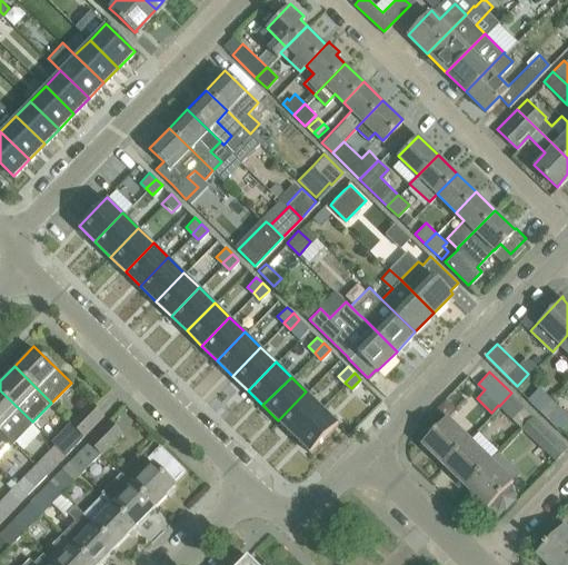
[(539,386),(528,397),(539,408),(550,397),(539,386)]
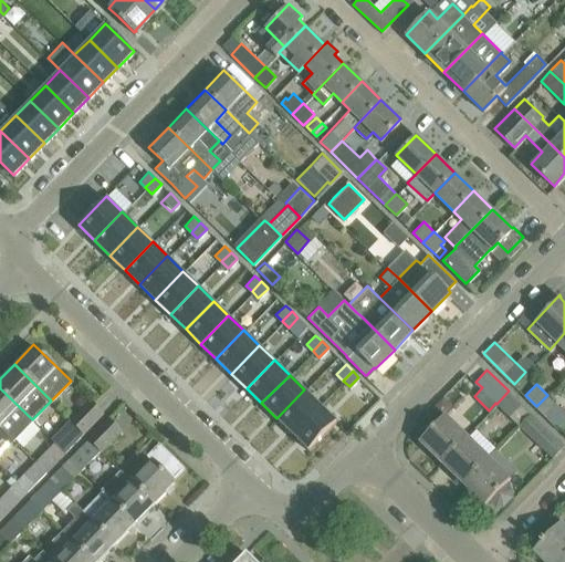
[(0,426),(4,432),(13,439),(32,419),(0,388),(0,426)]
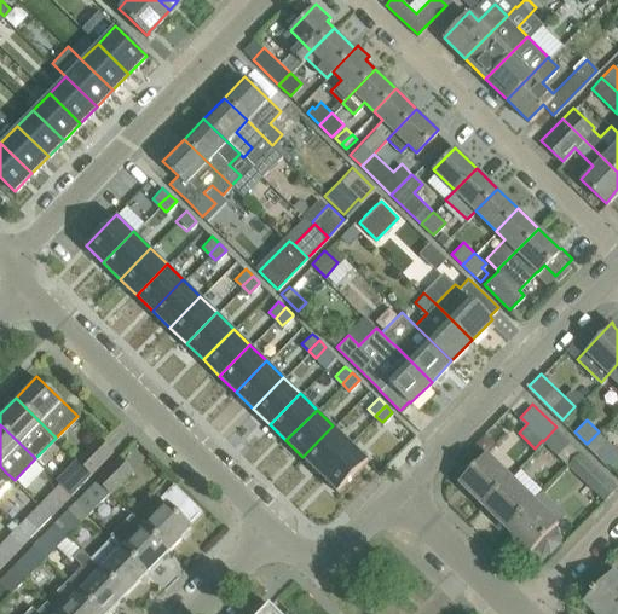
[(333,426),(302,457),(319,473),(350,441),(333,426)]
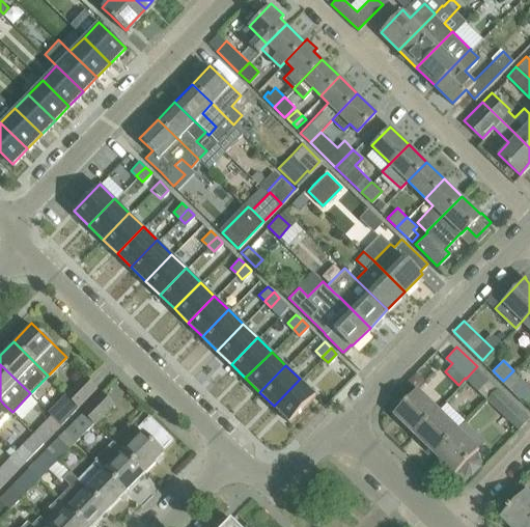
[(483,395),(496,383),(477,366),(466,379),(483,395)]
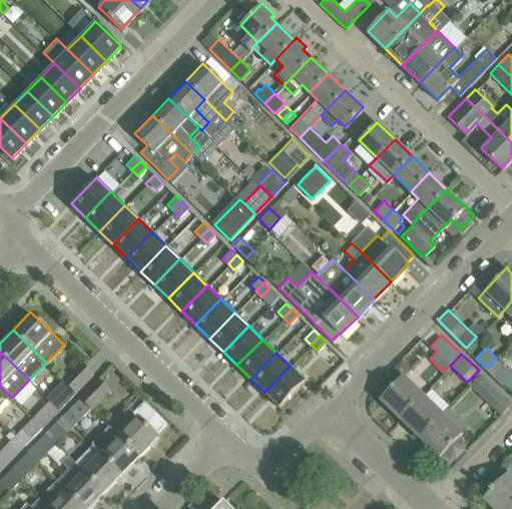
[(496,358),(486,368),(496,377),(505,367),(496,358)]
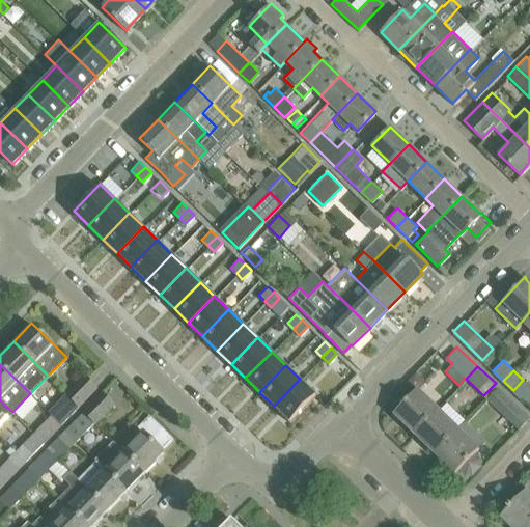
[(78,405),(95,386),(84,375),(65,393),(67,395),(78,405)]
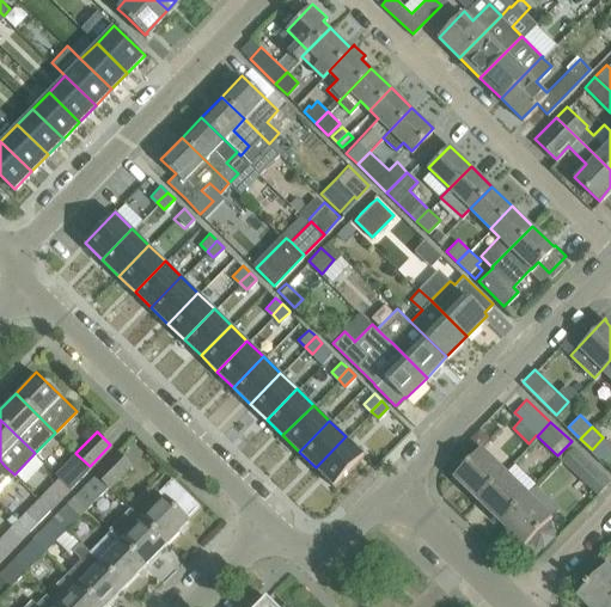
[(346,436),(316,467),(334,484),(364,453),(346,436)]
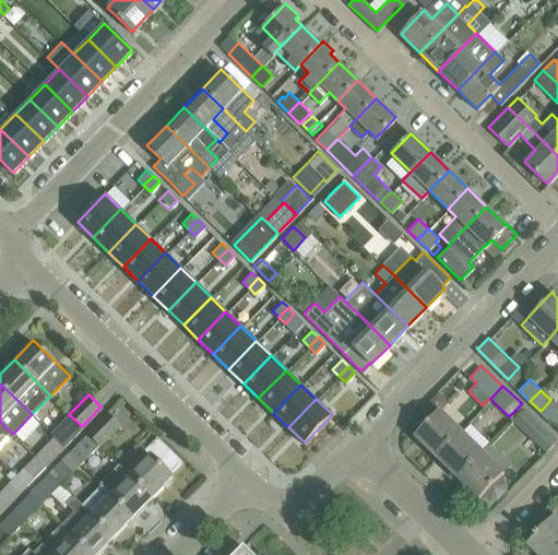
[(541,411),(551,422),(557,414),(557,406),(550,400),(541,411)]
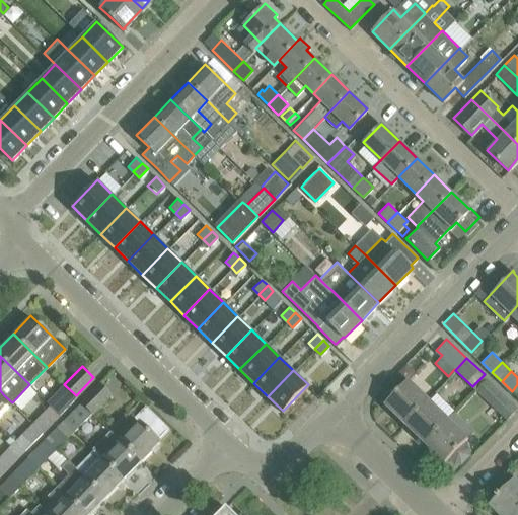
[(509,400),(494,386),(485,378),(475,388),(499,411),(509,400)]
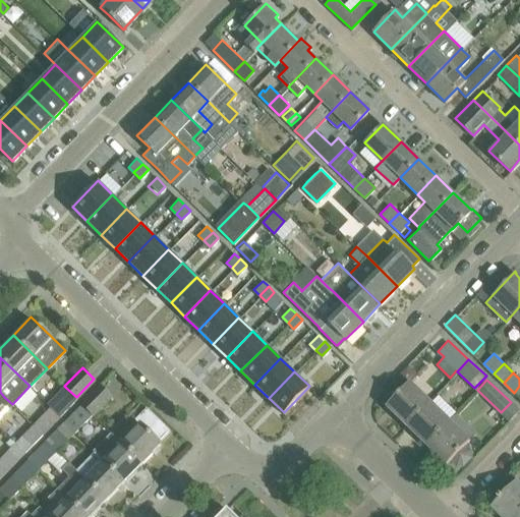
[(388,404),(406,423),(427,401),(409,383),(409,382),(408,381),(386,404),(387,405),(388,404)]
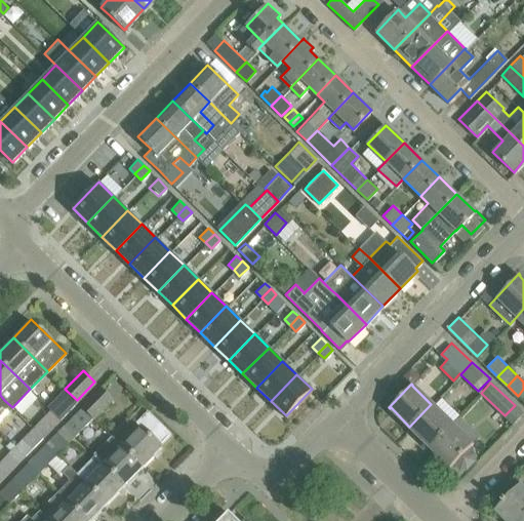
[(112,398),(101,387),(82,405),(92,415),(93,417),(112,398)]
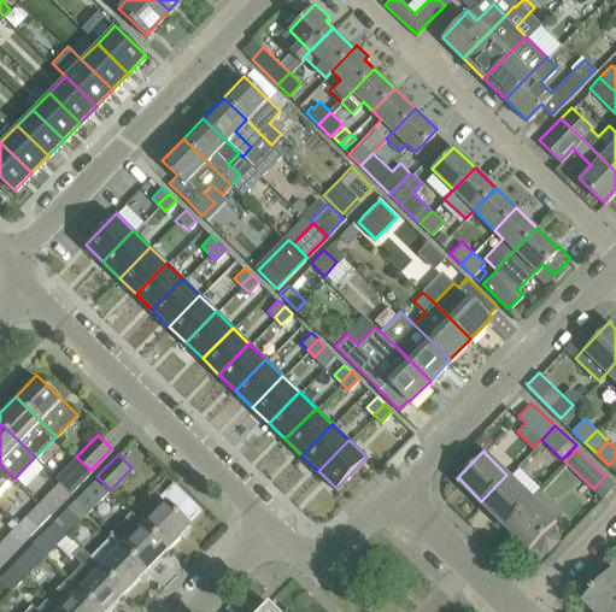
[(56,476),(58,480),(71,492),(81,481),(65,466),(56,476)]
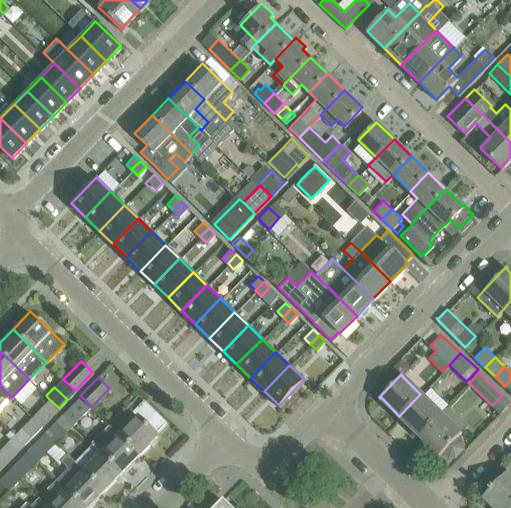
[(399,416),(419,435),(440,413),(420,394),(399,416)]
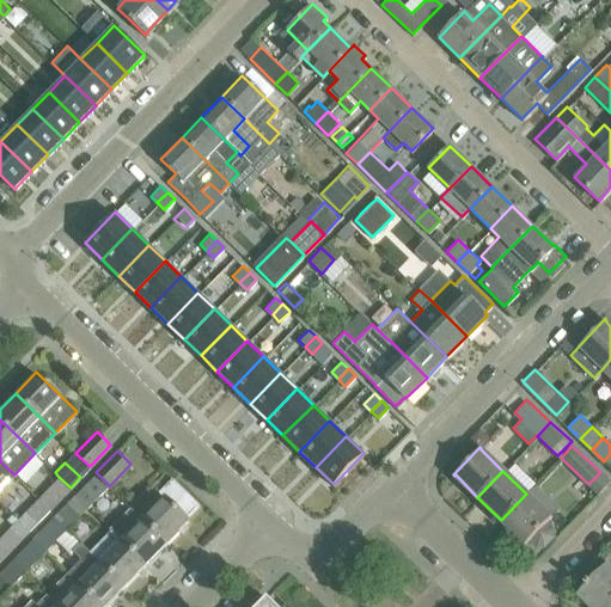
[(108,484),(96,472),(95,472),(74,494),(86,506),(108,484)]
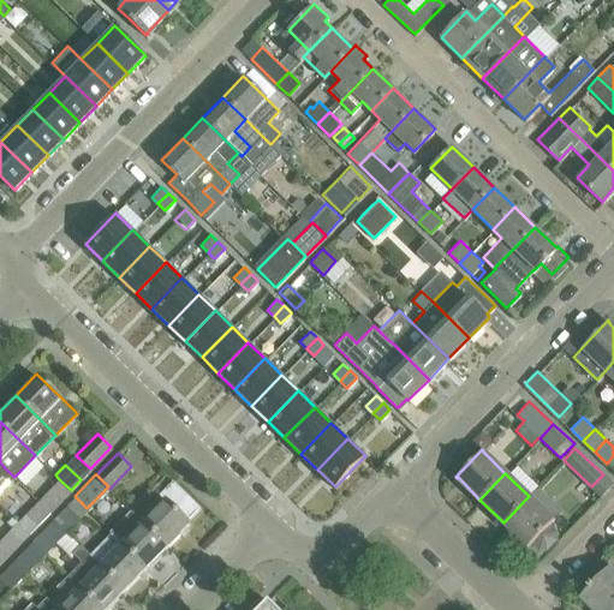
[(37,500),(51,512),(71,490),(58,478),(37,500)]
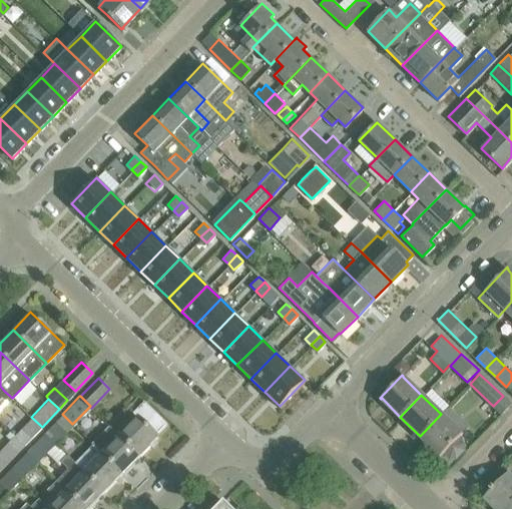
[(449,405),(441,414),(420,436),(438,454),(437,455),(439,456),(443,451),(449,457),(454,457),(463,448),(463,442),(457,437),(461,433),(460,431),(459,432),(449,422),(458,414),(449,405)]
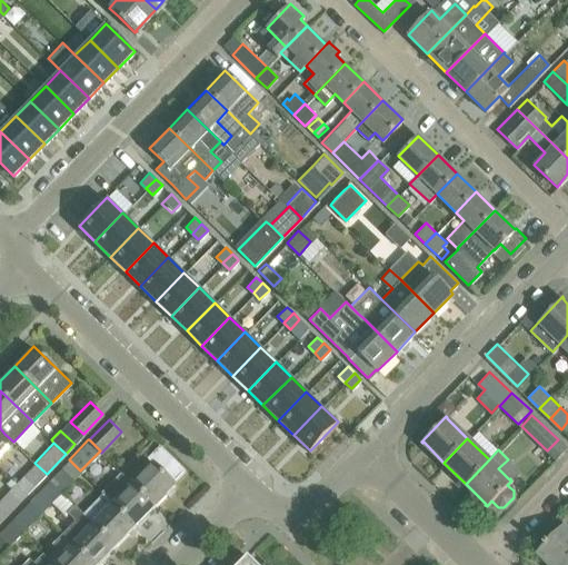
[(49,479),(61,492),(80,471),(69,459),(49,479)]
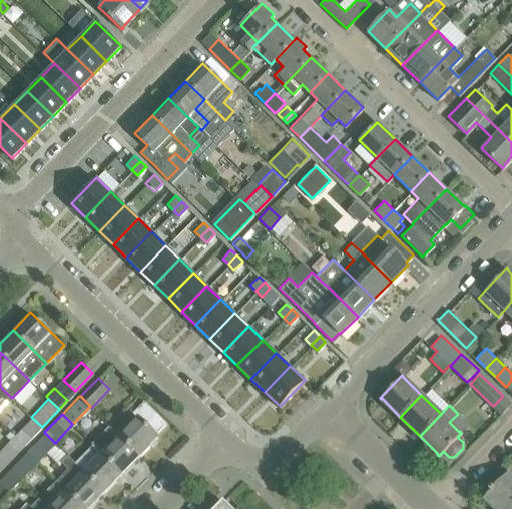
[(136,415),(122,429),(118,434),(139,455),(158,436),(136,415)]
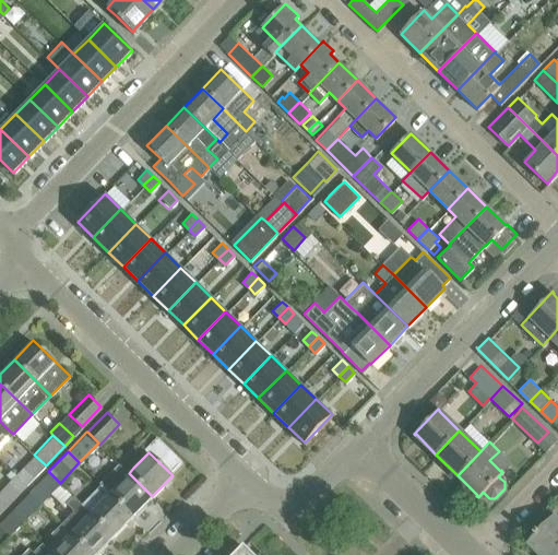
[(34,455),(15,473),(26,485),(46,465),(34,455)]
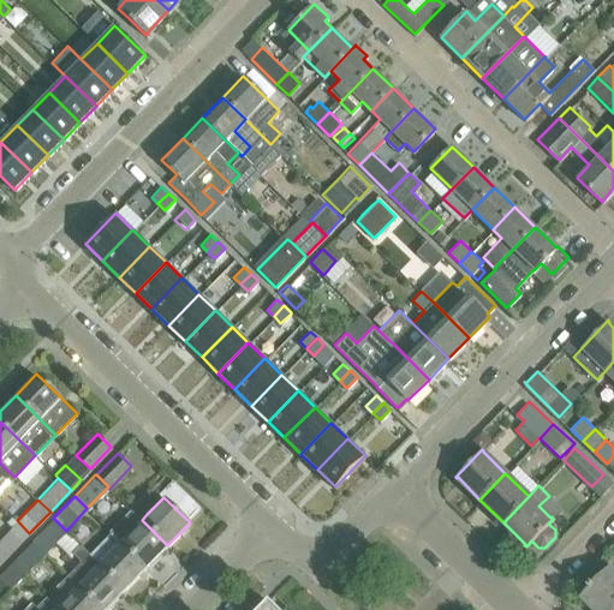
[(167,545),(142,520),(130,508),(109,530),(109,531),(147,567),(167,545)]
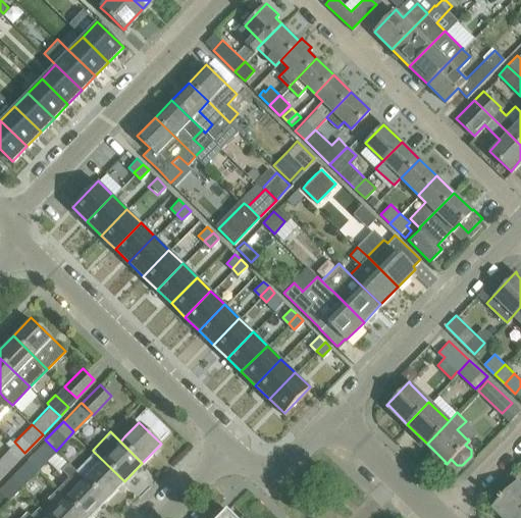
[(0,463),(7,471),(24,453),(14,442),(10,437),(5,443),(9,447),(0,456),(0,463)]
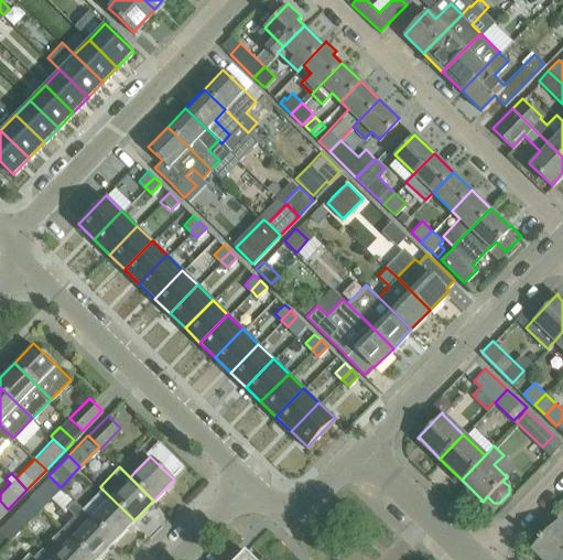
[(49,475),(29,495),(41,507),(61,487),(49,475)]
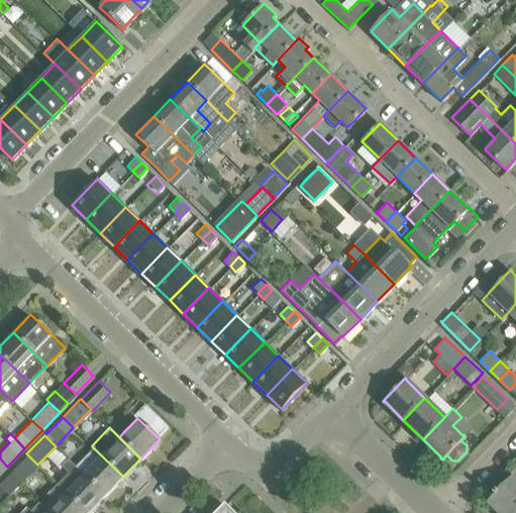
[(75,465),(105,495),(123,477),(92,446),(75,465)]
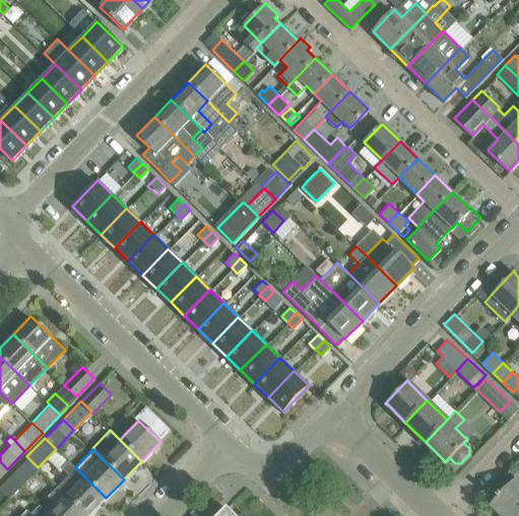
[(38,467),(26,456),(9,474),(20,486),(38,467)]
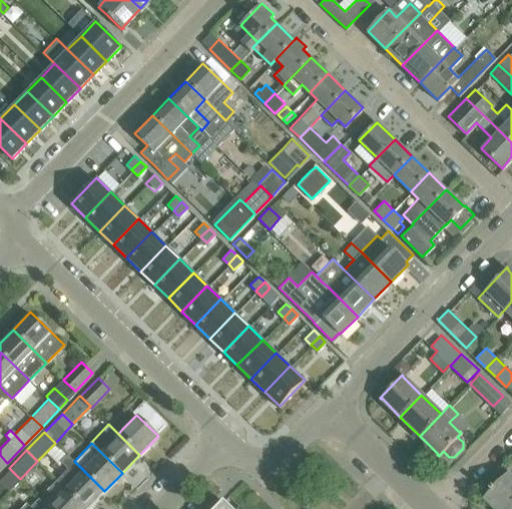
[(104,491),(74,461),(67,454),(60,461),(67,467),(56,479),(87,508),(104,491)]
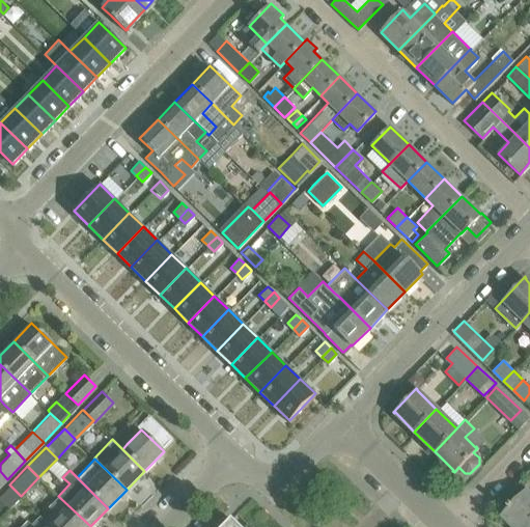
[(0,500),(8,508),(21,496),(9,484),(0,494),(0,500)]
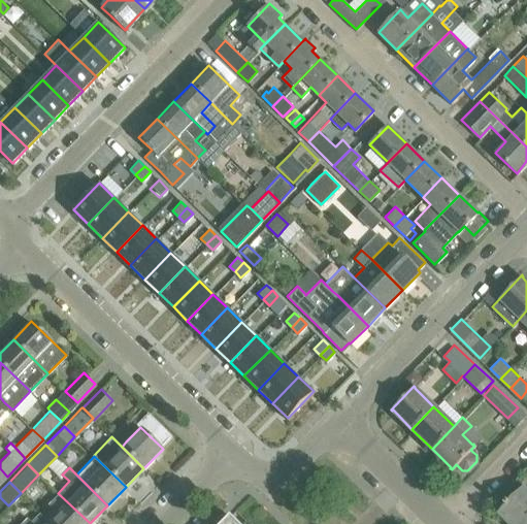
[(498,513),(509,523),(522,523),(526,519),(526,488),(524,485),(506,502),(505,501),(502,504),(503,505),(496,513),(497,514),(498,513)]
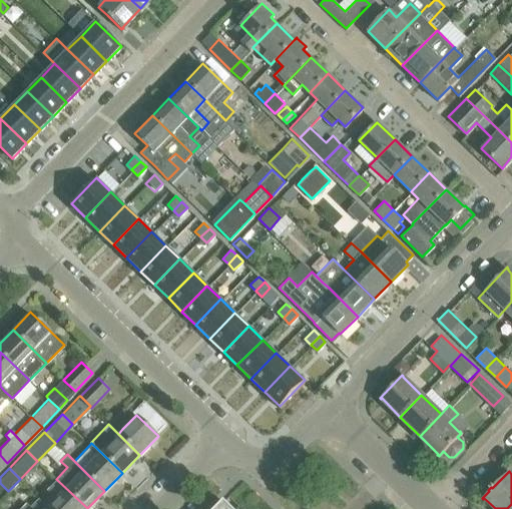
[(38,497),(50,508),(86,508),(87,508),(56,479),(38,497)]
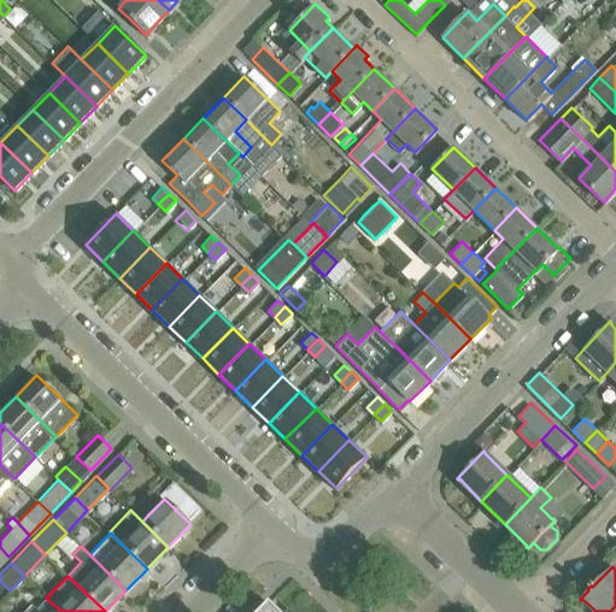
[(60,611),(46,598),(36,608),(34,607),(29,607),(24,611),(60,611)]
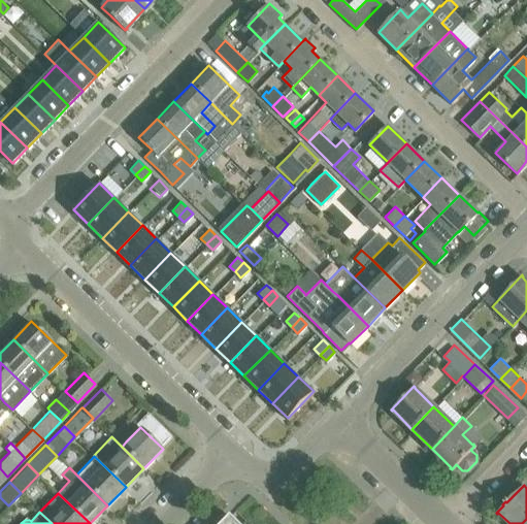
[(239,523),(229,514),(219,523),(239,523)]
